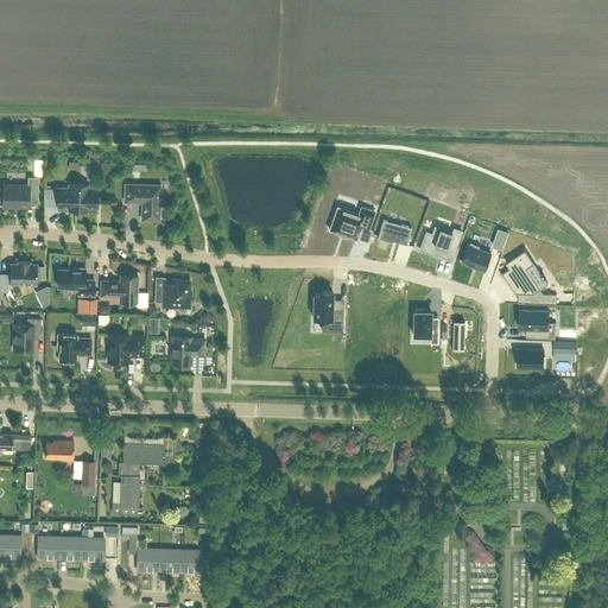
[(2,187),(0,187),(0,203),(2,203),(2,207),(29,207),(29,202),(37,202),(38,176),(27,176),(27,184),(2,184),(2,187)]
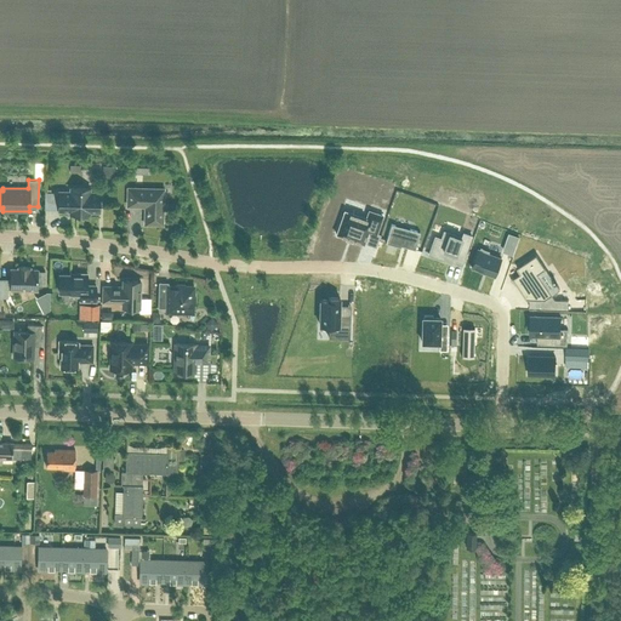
[(70,214),(89,214),(89,211),(100,211),(100,192),(89,192),(89,188),(70,187),(70,192),(58,192),(58,210),(70,210),(70,214)]
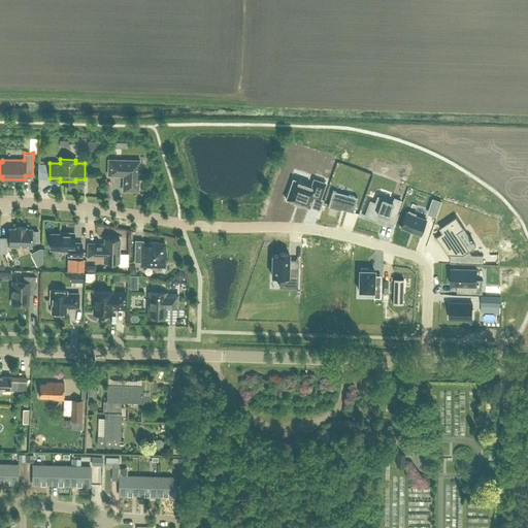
[(124,175),(123,190),(138,191),(139,160),(108,159),(108,174),(124,175)]
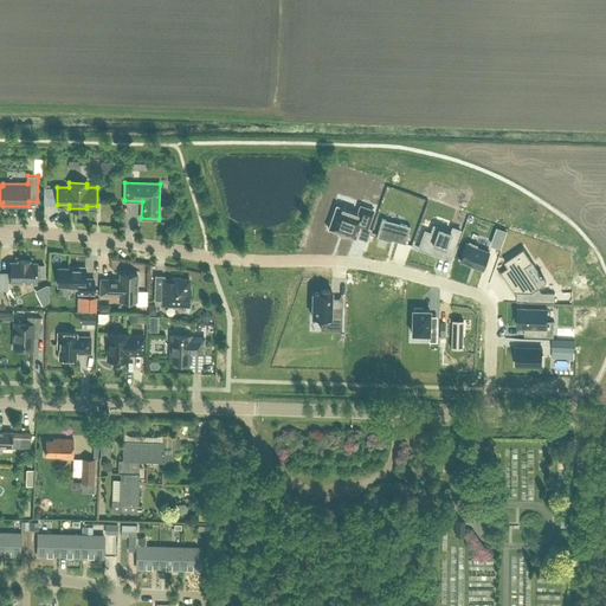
[(328,227),(328,229),(329,227),(354,237),(355,238),(355,237),(355,236),(359,226),(366,229),(367,227),(373,210),(360,205),(356,213),(336,206),(336,205),(335,205),(335,206),(328,227)]
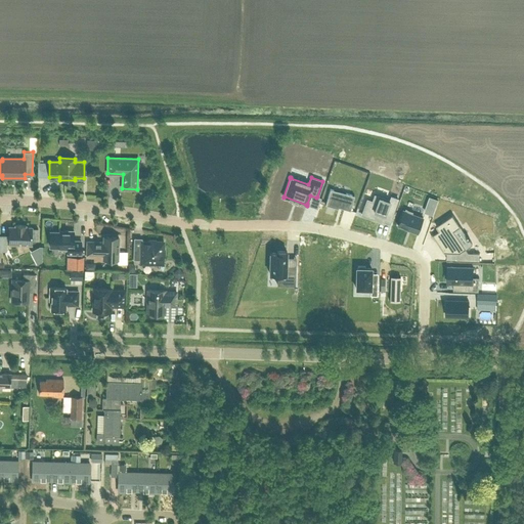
[(330,188),(325,205),(338,208),(338,207),(350,210),(354,195),(330,188)]
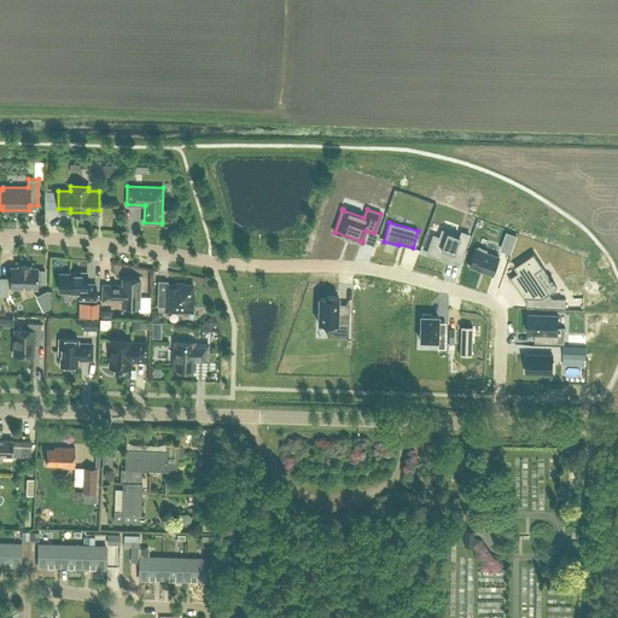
[(433,235),(426,254),(448,261),(452,252),(454,254),(455,249),(462,251),(470,234),(461,232),(459,237),(442,231),(439,238),(433,235)]
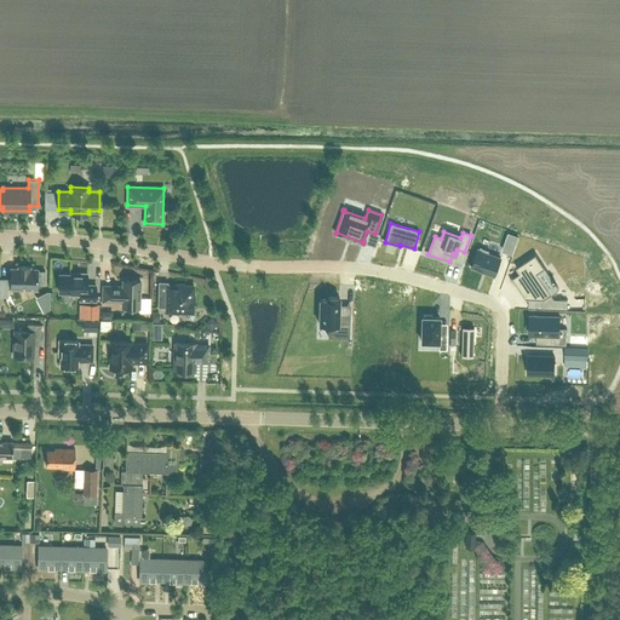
[(476,248),(470,267),(494,275),(501,258),(487,253),(488,251),(480,247),(478,250),(476,248)]
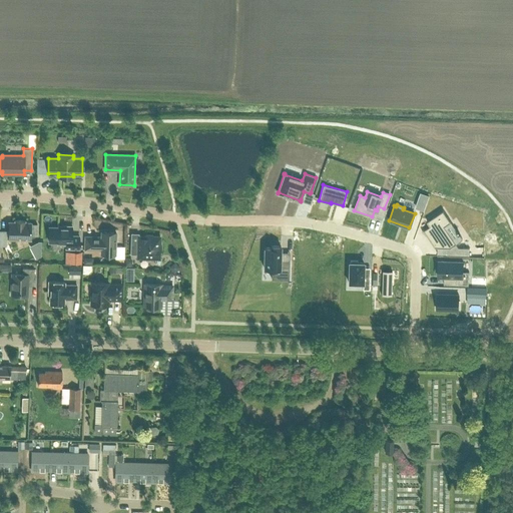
[(430,225),(424,229),(427,234),(435,246),(438,246),(448,246),(447,253),(469,254),(470,246),(459,246),(456,242),(463,238),(459,233),(460,232),(457,228),(457,229),(443,209),(427,220),(430,225)]
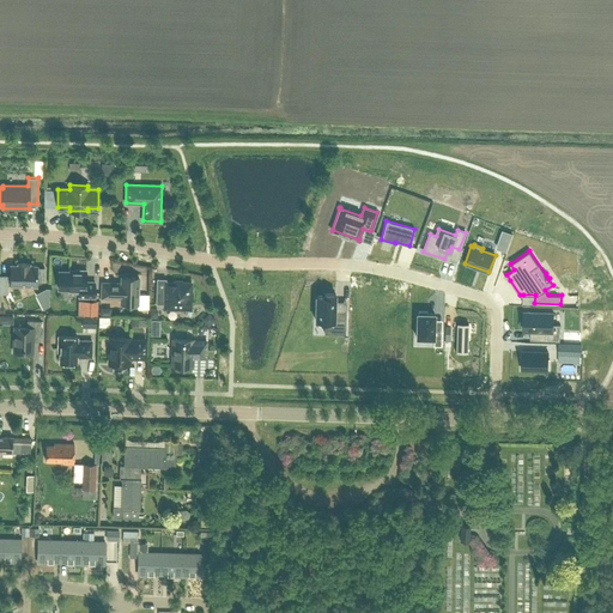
[(36,285),(37,266),(30,266),(30,263),(18,263),(18,265),(11,265),(10,277),(0,275),(0,292),(7,293),(7,285),(36,285)]
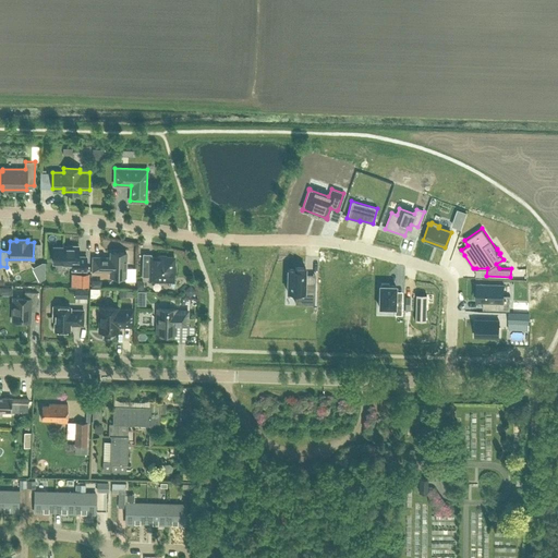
[(53,246),(53,263),(72,264),(72,269),(85,270),(86,256),(79,256),(79,245),(68,245),(68,246),(53,246)]
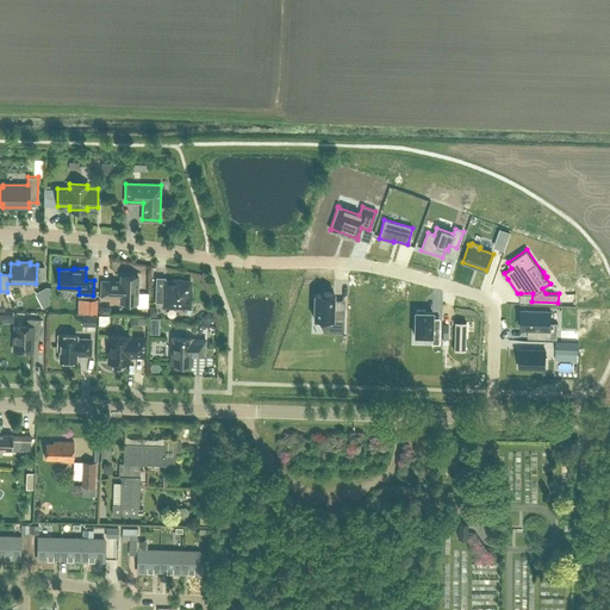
[(101,280),(100,296),(119,297),(119,302),(137,302),(138,275),(120,275),(120,282),(117,282),(117,281),(101,280)]
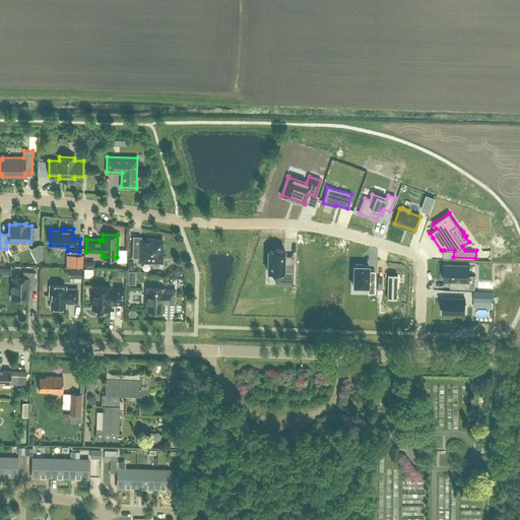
[(147,239),(145,239),(133,239),(132,257),(139,257),(139,261),(161,261),(161,254),(163,253),(163,248),(161,247),(161,240),(155,240),(153,238),(148,238),(147,239)]
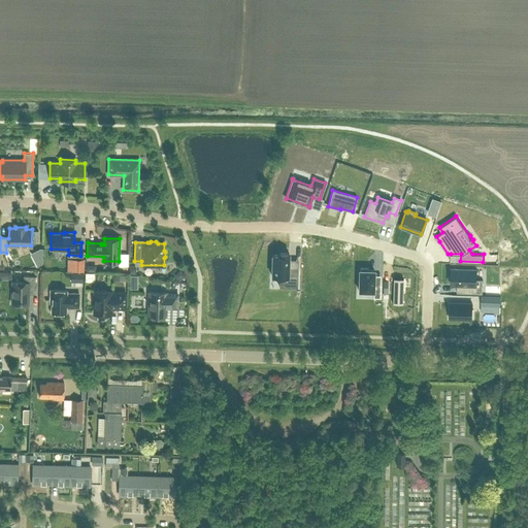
[(272,254),(271,275),(279,275),(279,287),(297,287),(297,267),(288,267),(288,259),(289,253),(278,252),(278,254),(272,254)]
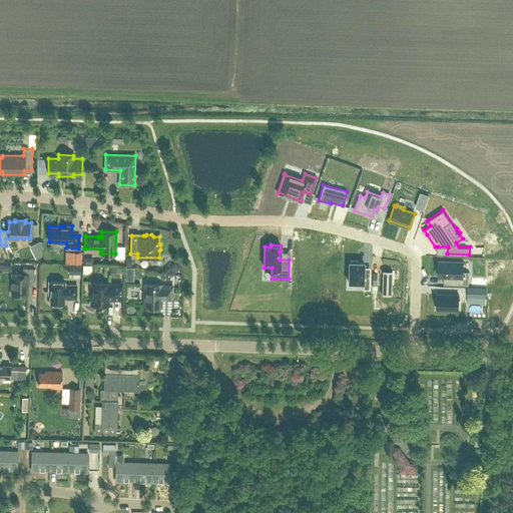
[(82,249),(67,249),(67,263),(82,263),(82,249)]
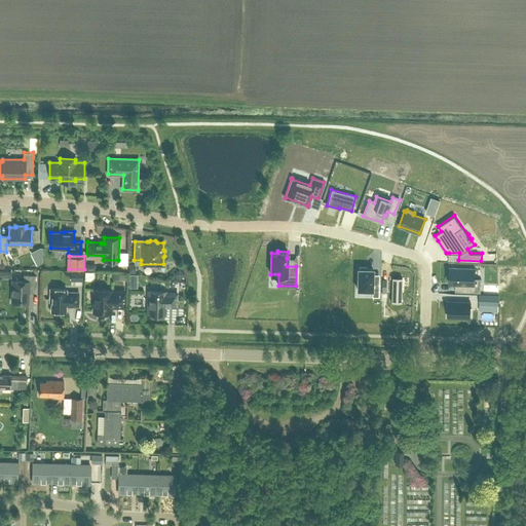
[(358,268),(357,289),(372,290),(371,296),(378,296),(378,284),(372,283),(372,273),(373,269),(366,268),(366,266),(359,266),(359,268),(358,268)]
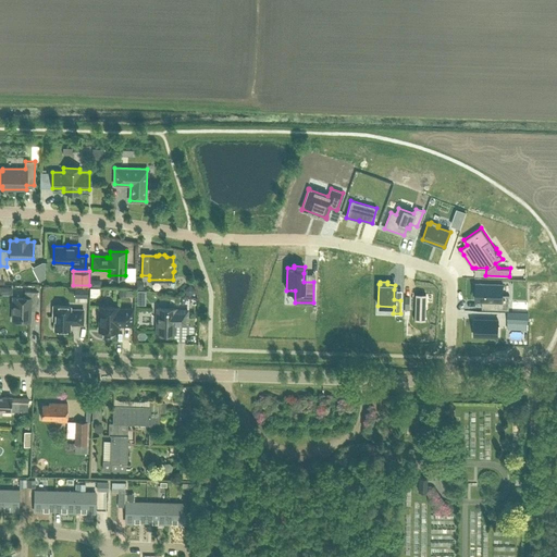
[(475,283),(475,300),(482,300),(494,300),(494,308),(509,309),(509,294),(503,294),(503,284),(475,283)]
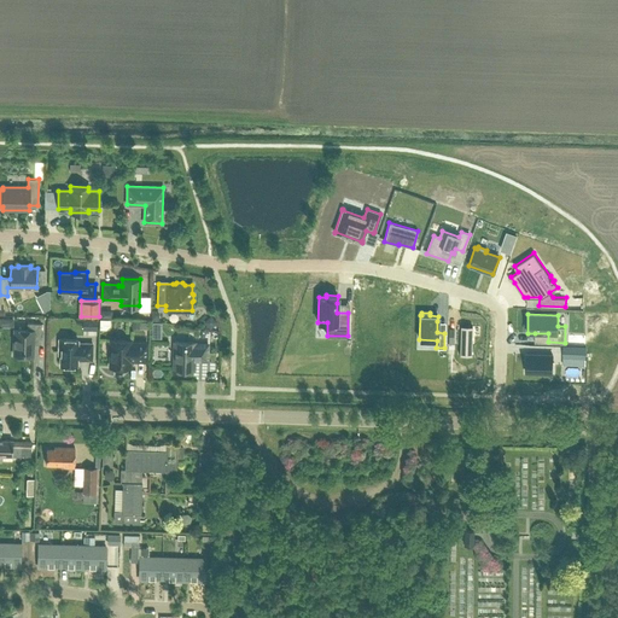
[(101,319),(101,328),(111,328),(111,319),(101,319)]
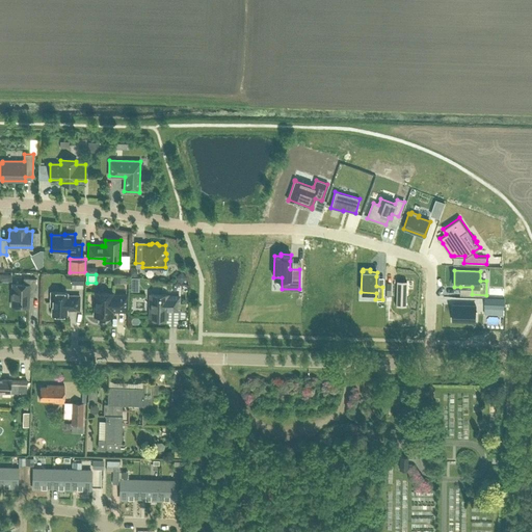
[(12,284),(11,306),(28,307),(29,290),(34,291),(35,278),(29,278),(29,284),(12,284)]
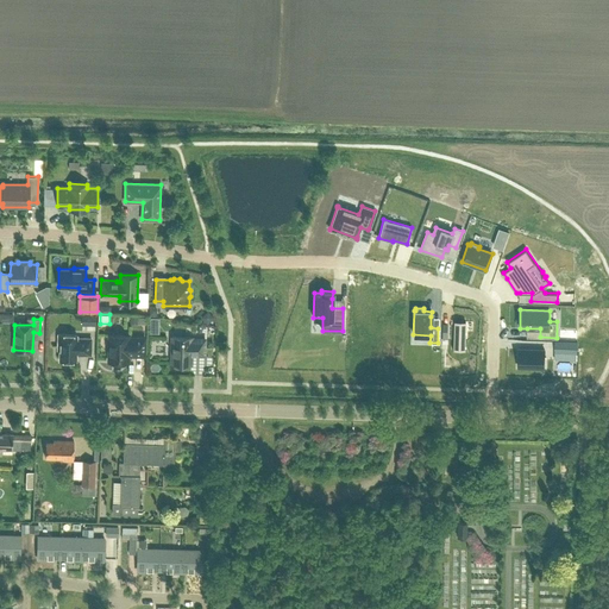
[(453,321),(452,350),(464,350),(465,321),(453,321)]
